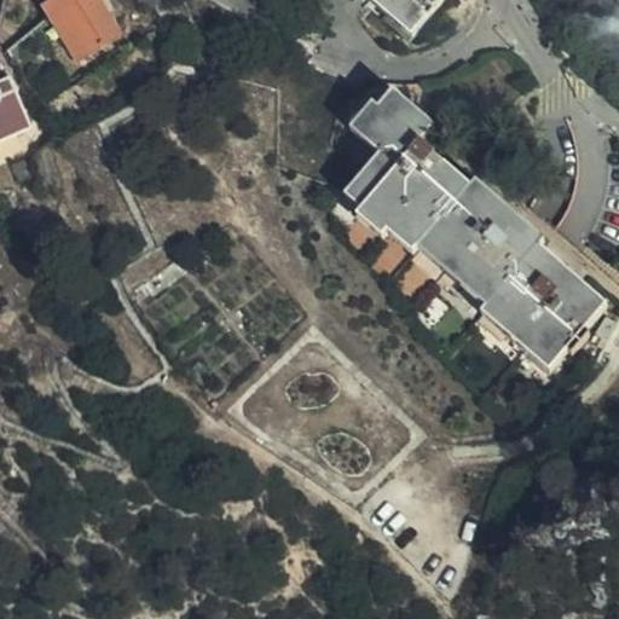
[(57,0),(53,3),(67,24),(79,17),(87,29),(74,36),(87,59),(123,38),(110,16),(119,10),(113,0),(57,0)]
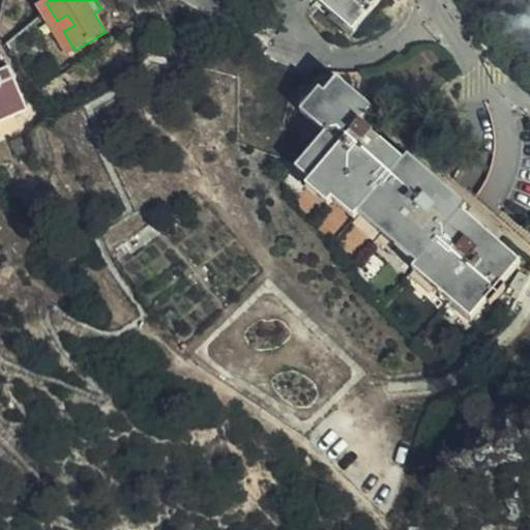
[(316,0),(353,31),(358,24),(330,0),(316,0)]
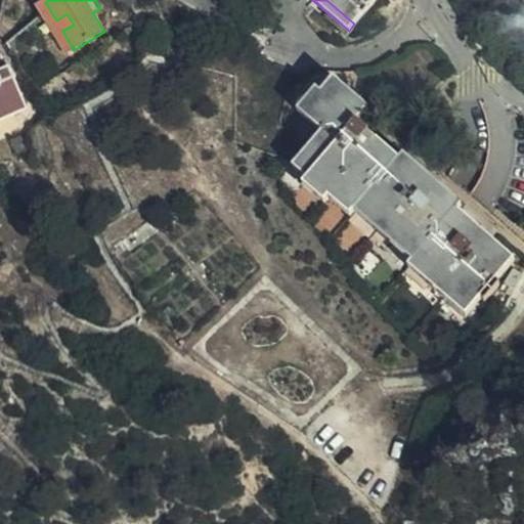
[(326,0),(354,24),(374,0),(326,0)]
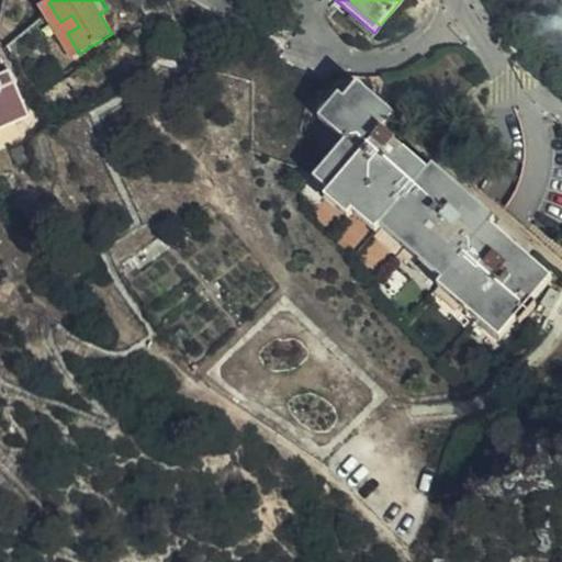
[(60,22),(48,2),(42,7),(74,58),(79,54),(67,33),(79,26),(71,15),(60,22)]
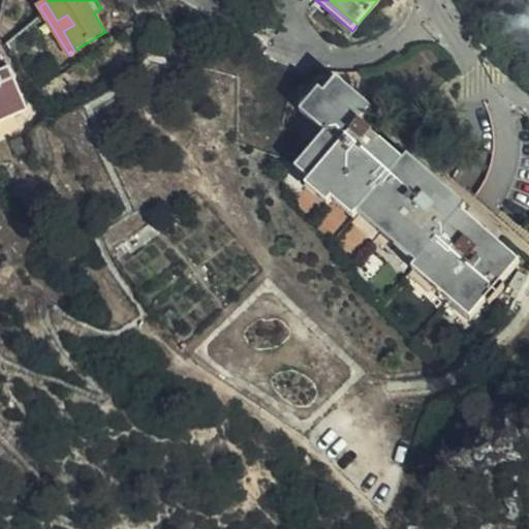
[(0,119),(30,105),(19,84),(11,80),(6,71),(10,68),(0,54),(0,119)]
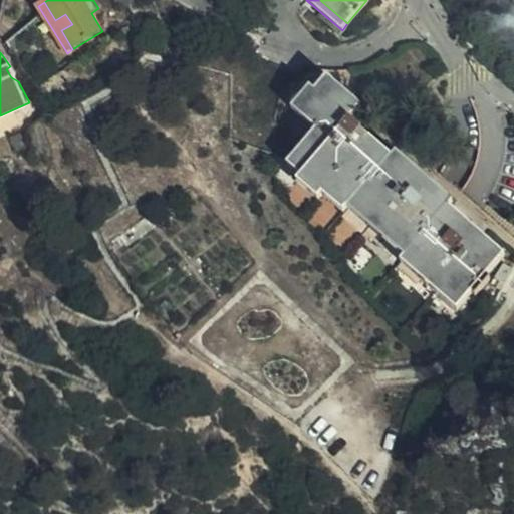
[(454,202),(431,182),(424,189),(411,177),(417,170),(396,151),(392,154),(379,144),(372,150),(364,144),(370,136),(349,117),(361,103),(326,72),(294,107),(314,125),(285,161),(297,171),(292,175),(314,195),(319,189),(339,207),(344,202),(399,250),(395,254),(460,309),(474,294),(478,298),(493,279),(489,275),(508,254),(484,234),(477,240),(466,231),(472,223),(451,205),(454,202)]
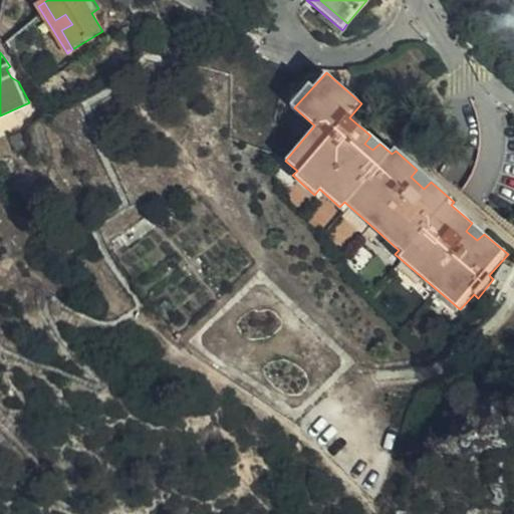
[(372,150),(379,144),(370,136),(364,144),(372,150)]
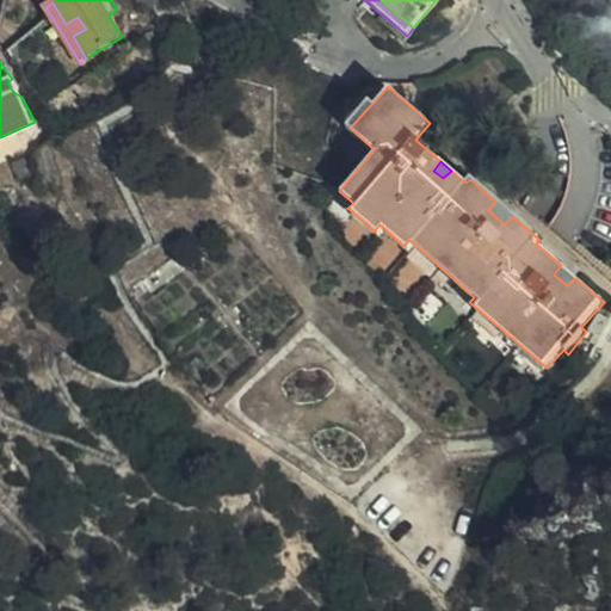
[(504,224),(512,216),(495,202),(488,210),(504,224)]
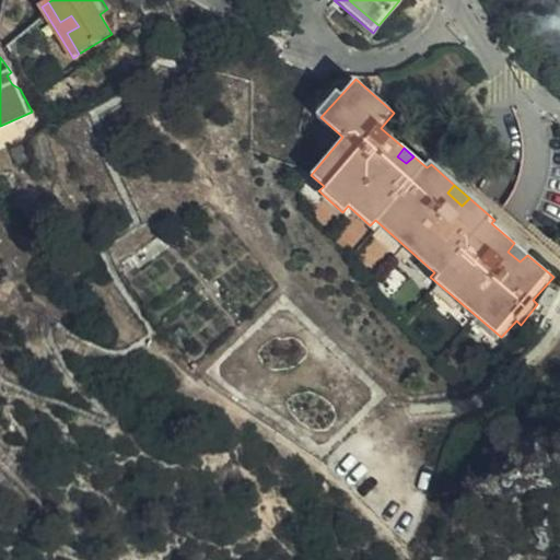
[(527,255),(514,243),(508,252),(520,261),(527,255)]
